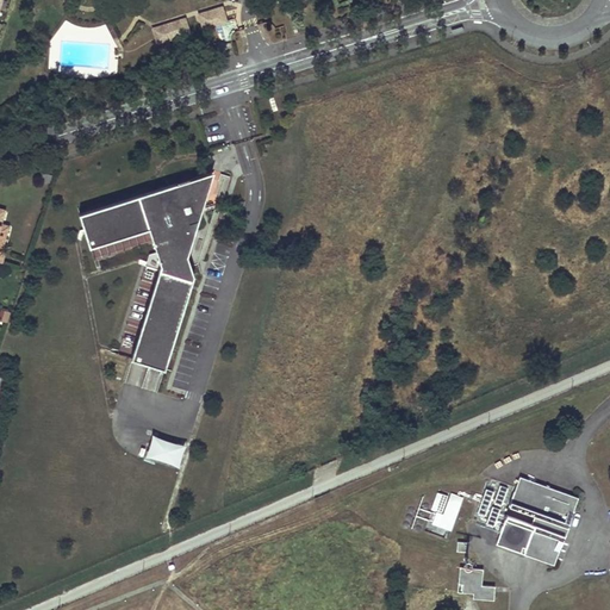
[(198,14),(203,29),(225,22),(221,6),(198,14)]
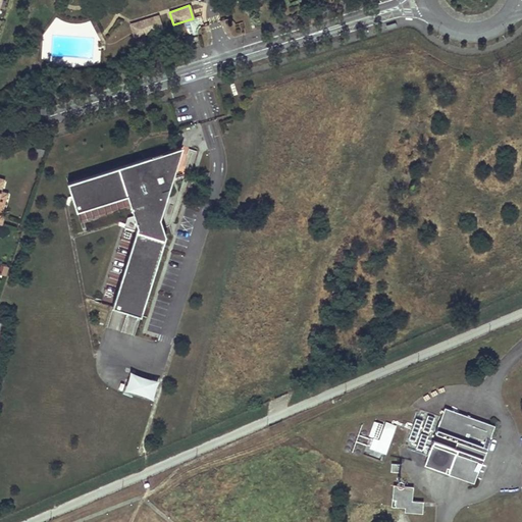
[(161,29),(157,16),(131,25),(135,38),(161,29)]
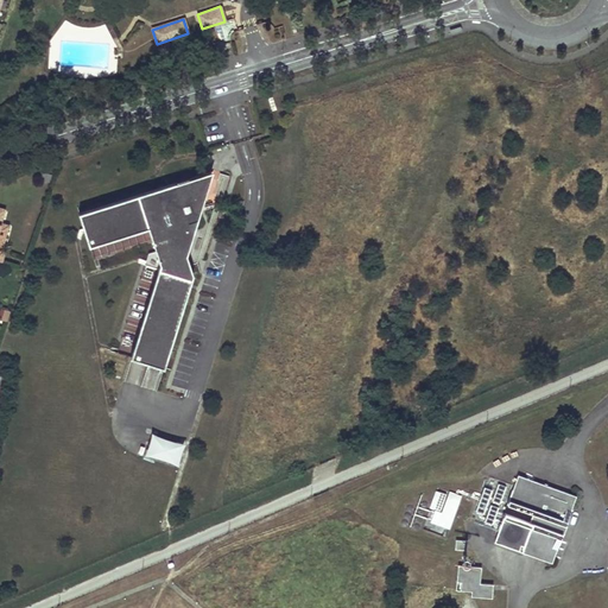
[(213,171),(190,177),(201,210),(213,171)]
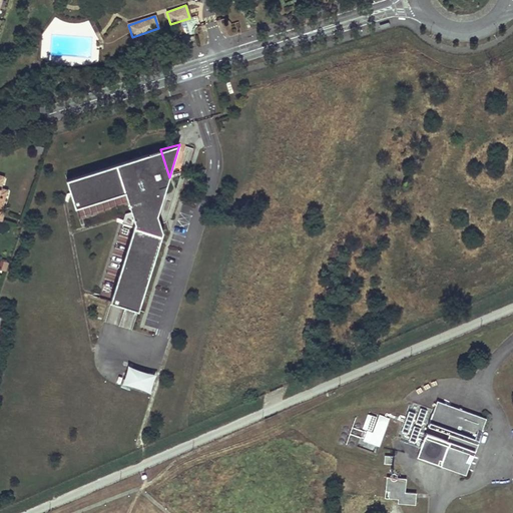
[(160,149),(67,179),(75,206),(125,190),(129,203),(131,210),(125,212),(122,221),(134,225),(109,300),(123,305),(125,298),(139,303),(163,229),(157,213),(169,177),(160,149)]
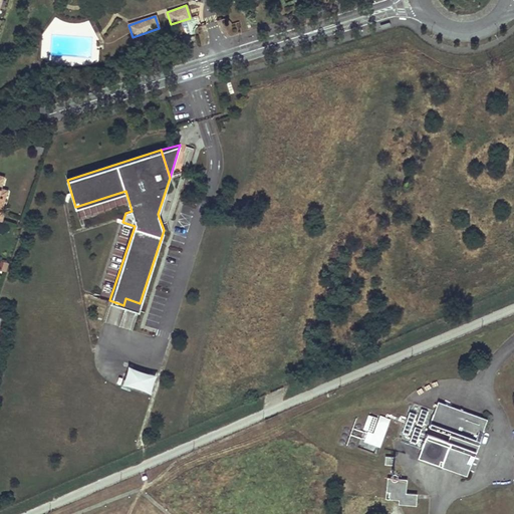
[(125,191),(75,207),(79,219),(130,204),(125,191)]
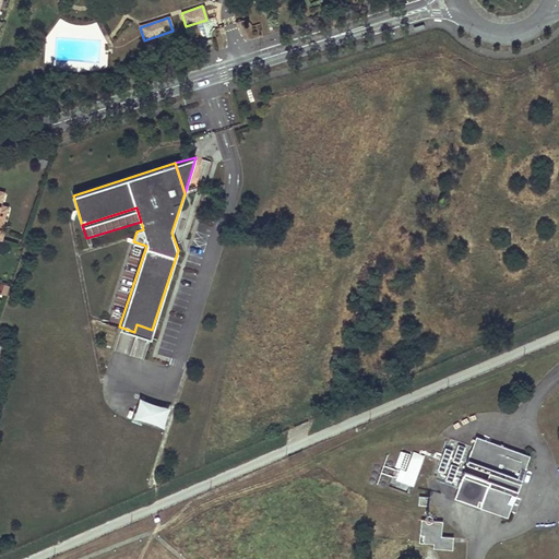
[(133,241),(107,322),(119,326),(146,246),(133,241)]
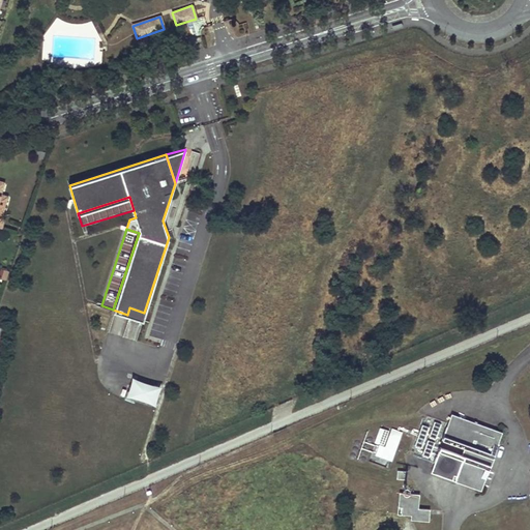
[(142,319),(144,313),(129,307),(127,315),(142,319)]
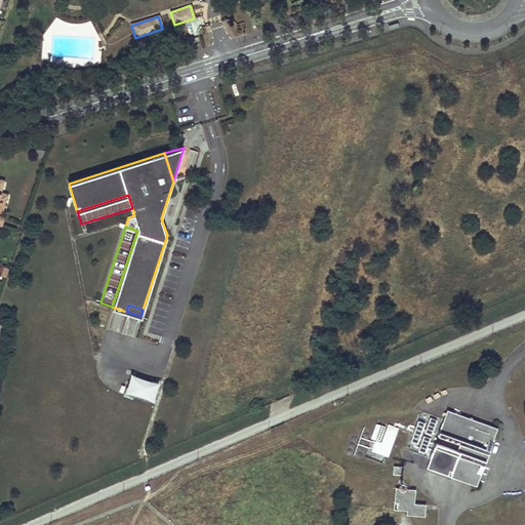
[(131,373),(127,392),(156,398),(160,379),(131,373)]
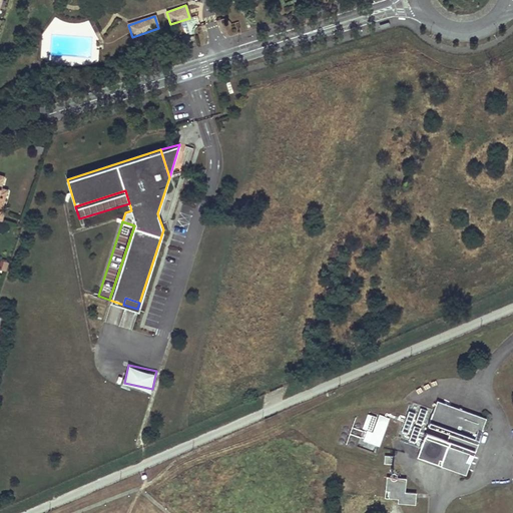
[(486,419),(437,401),(428,425),(452,434),(477,443),(486,419)]
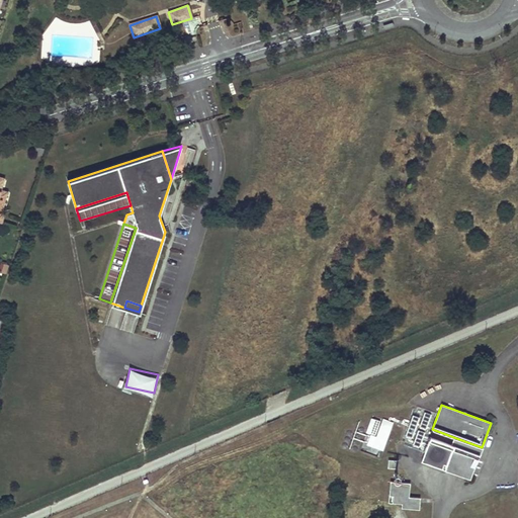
[(424,449),(436,414),(415,406),(403,442),(424,449)]
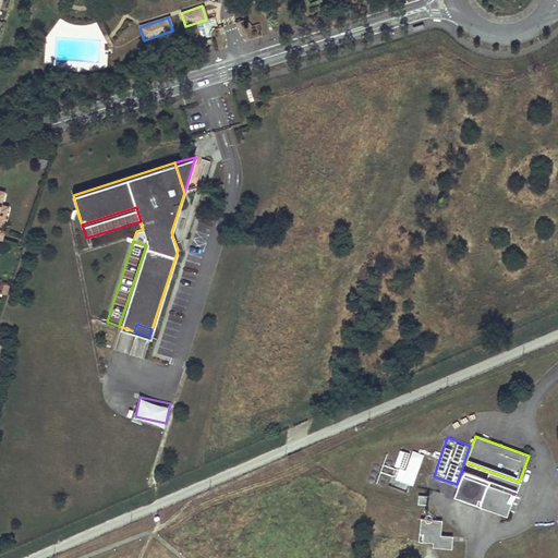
[(392,478),(413,485),(423,455),(401,448),(392,478)]
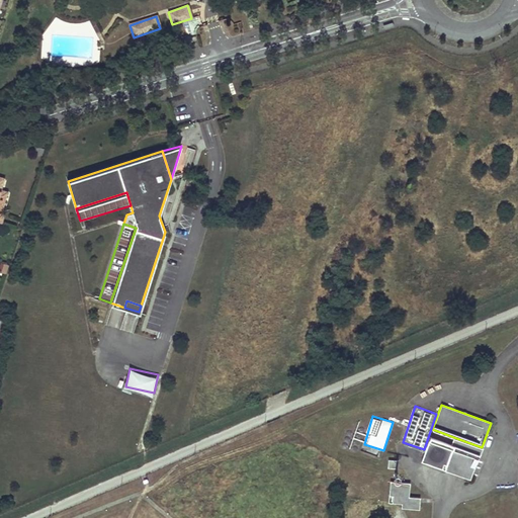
[(482,447),(456,438),(454,445),(479,454),(482,447)]
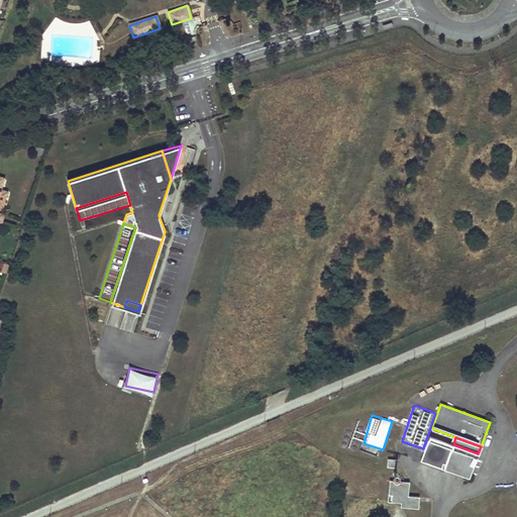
[(469,479),(478,453),(453,444),(444,470),(469,479)]
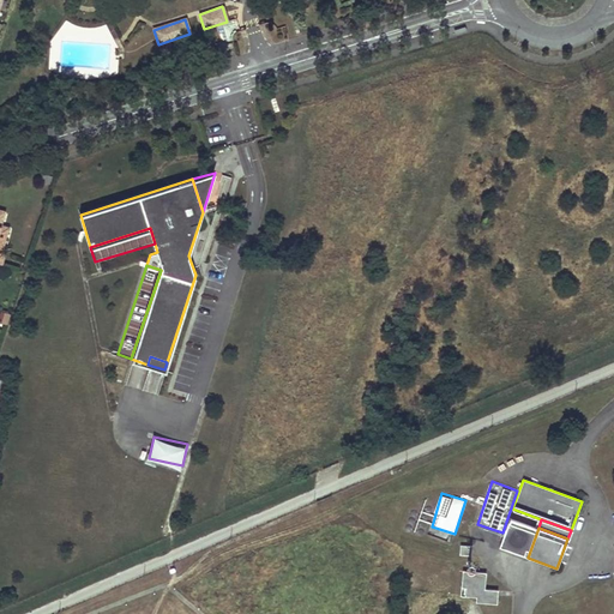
[(461,545),(459,554),(470,555),(471,546),(461,545)]
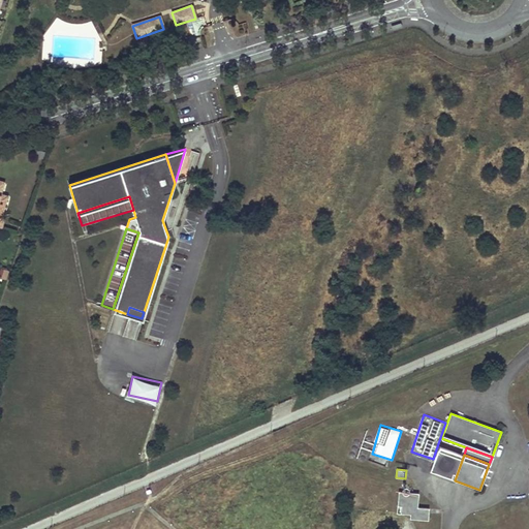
[(427,508),(417,507),(415,507),(416,493),(398,492),(397,506),(401,506),(400,514),(410,515),(409,519),(416,520),(426,520),(427,508)]
